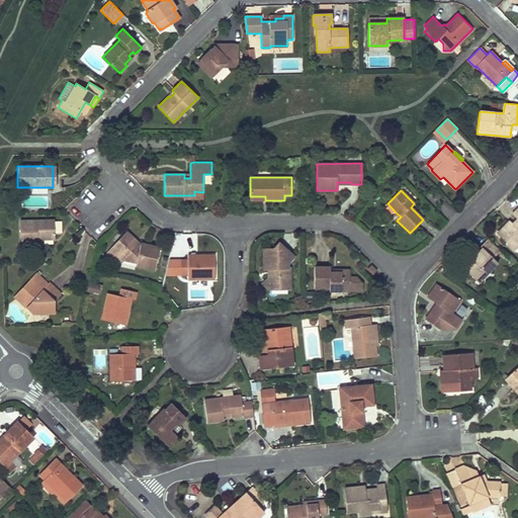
[(517,207),(512,214),(517,220),(517,223),(515,227),(513,224),(510,221),(503,228),(508,232),(502,238),(513,250),(517,245),(517,207)]
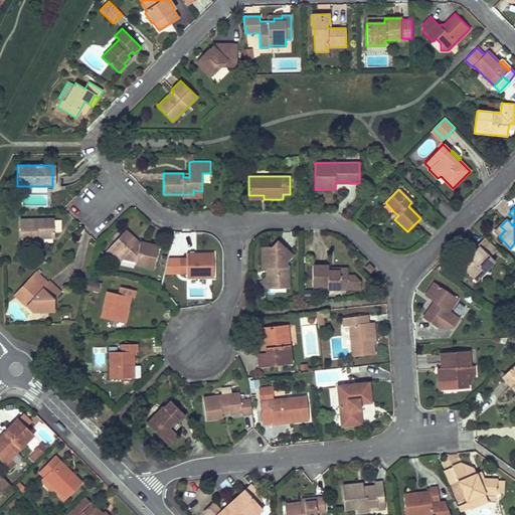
[(53,218),(20,219),(20,242),(37,241),(37,237),(37,234),(41,233),(41,237),(54,237),(53,218)]
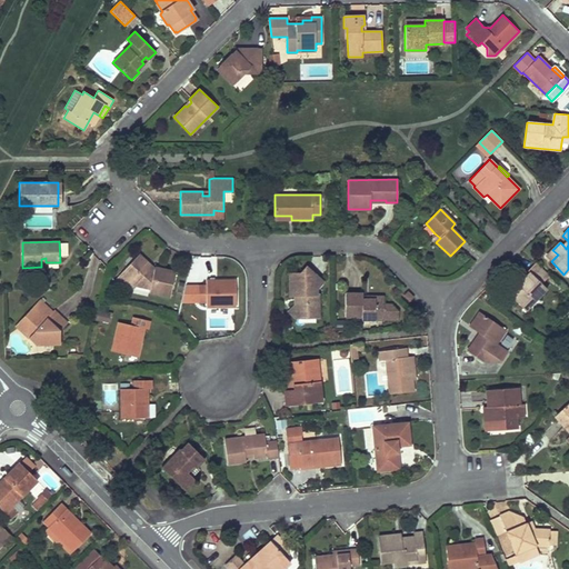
[(551,261),(558,255),(552,250),(546,257),(551,261)]
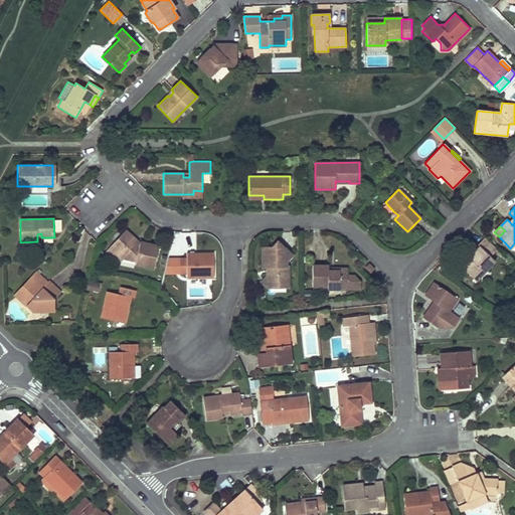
[(125,230),(105,251),(104,256),(122,261),(122,258),(136,261),(135,264),(154,269),(159,246),(142,242),(139,243),(137,243),(136,244),(133,244),(134,238),(125,230)]
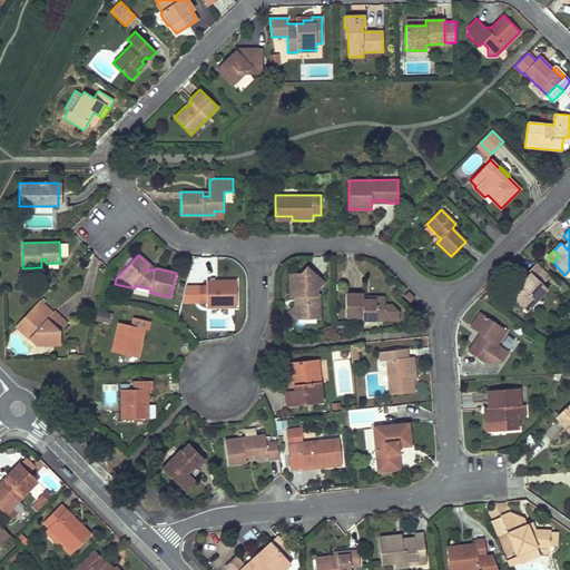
[(526,311),(548,290),(542,284),(550,276),(537,263),(528,271),(530,273),(533,276),(521,288),(512,297),(526,311)]
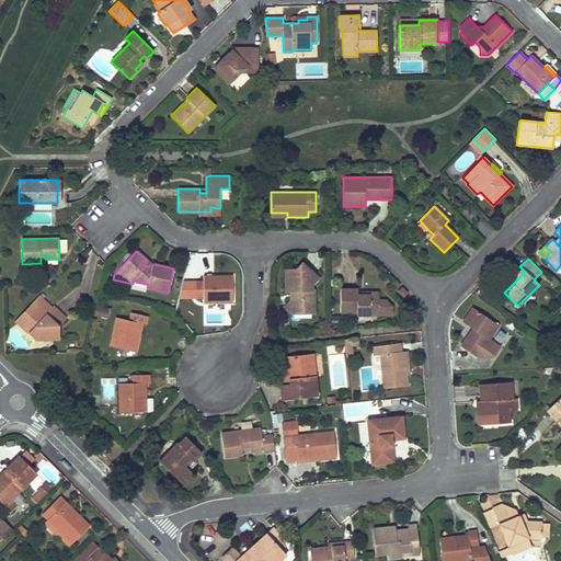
[(296,270),(285,270),(286,292),(290,292),(293,292),(293,298),(290,298),(290,300),(284,307),(290,313),(313,313),(313,290),(311,290),(311,285),(318,278),(301,263),(296,270)]
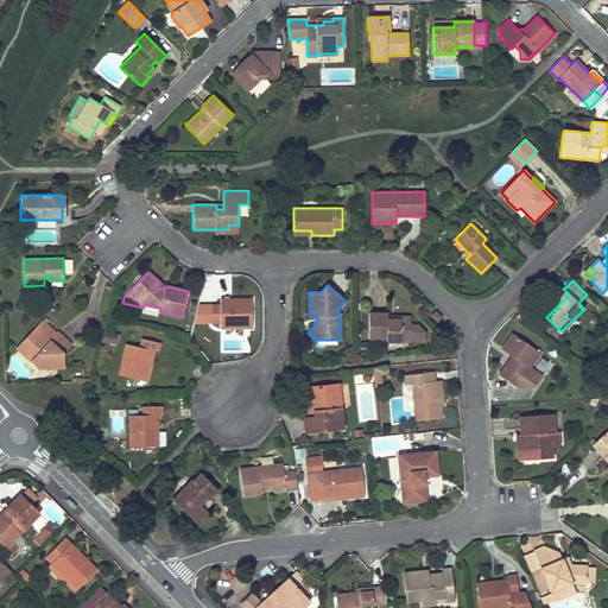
[(556,308),(569,295),(565,291),(552,304),(556,308)]
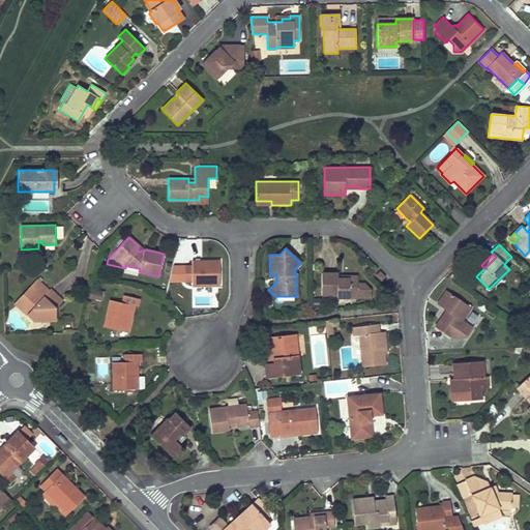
[(192,286),(219,286),(219,261),(192,261),(192,266),(183,266),(184,282),(192,282),(192,286)]
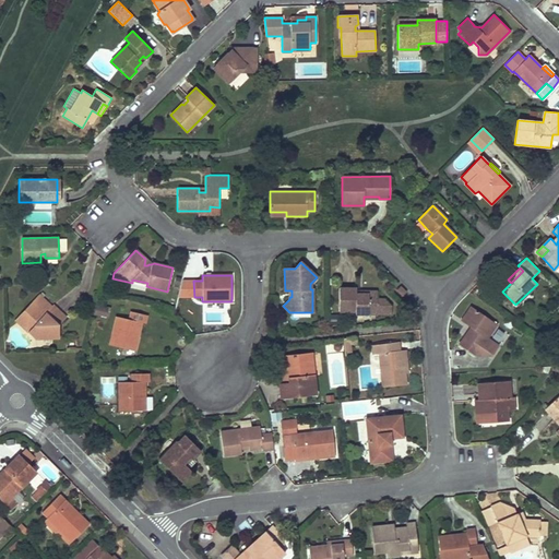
[(406,292),(401,286),(396,289),(402,296),(406,292)]
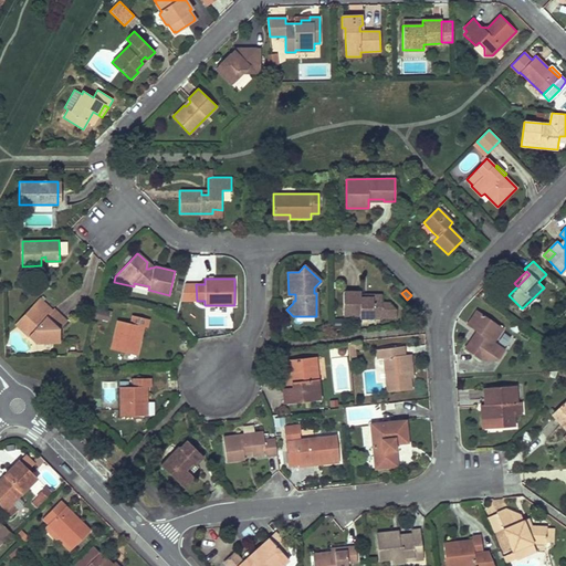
[(343,292),(343,315),(359,315),(359,318),(381,318),(381,316),(396,316),(396,308),(389,303),(381,303),(381,294),(367,294),(367,297),(360,297),(360,292),(343,292)]
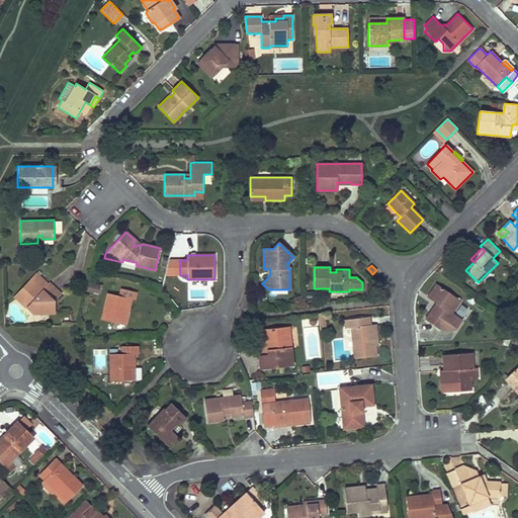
[(14,296),(31,314),(55,313),(54,307),(52,304),(54,300),(42,290),(48,284),(35,273),(14,296)]
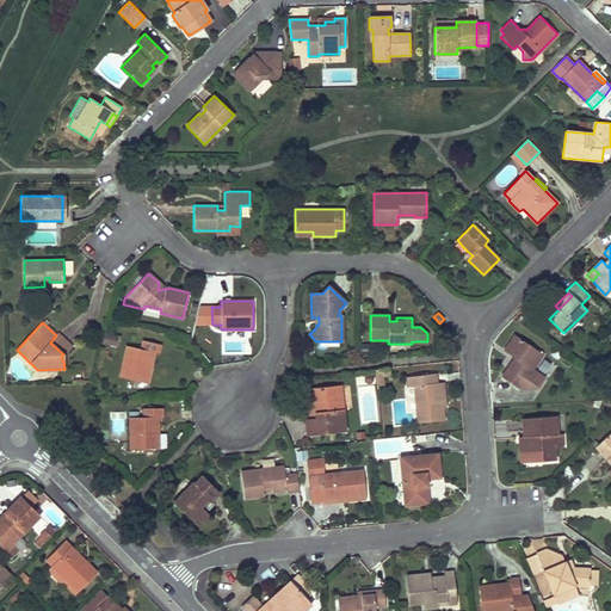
[(106,331),(103,343),(118,347),(122,335),(106,331)]
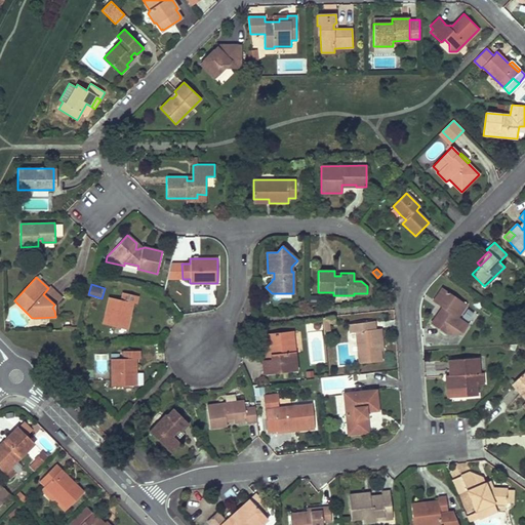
[(61,299),(48,288),(43,294),(54,305),(61,299)]
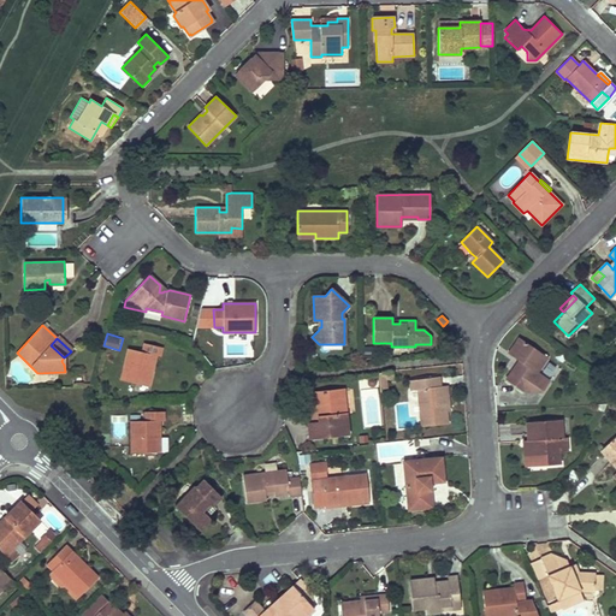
[(548,357),(519,338),(508,354),(519,361),(505,380),(523,392),(535,392),(545,378),(537,373),(548,357)]
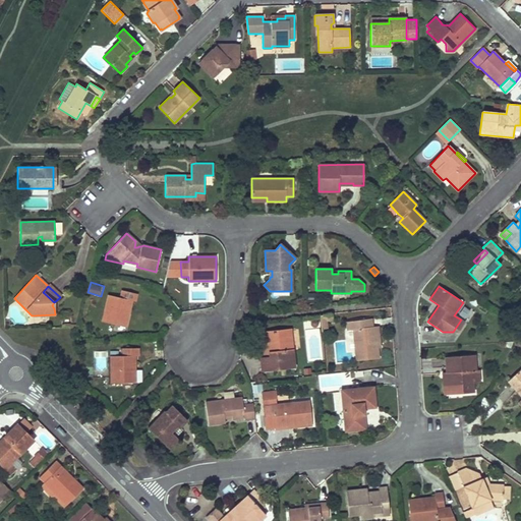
[(120,297),(108,295),(102,322),(125,327),(131,301),(134,301),(136,294),(122,290),(120,297)]
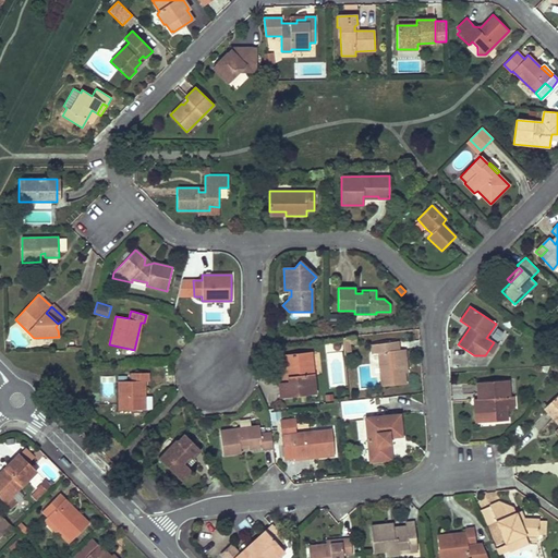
[(355,336),(342,338),(344,352),(350,351),(349,342),(356,342),(355,336)]
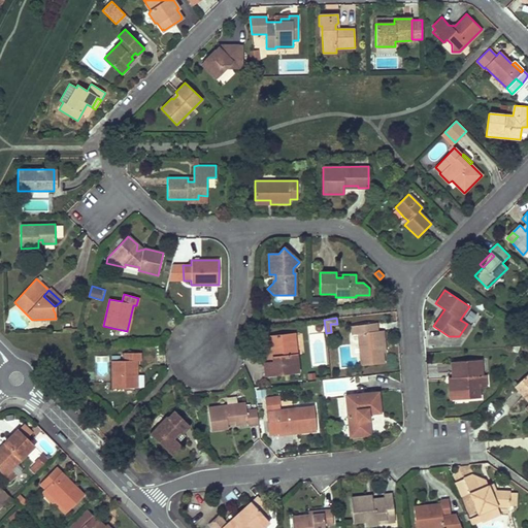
[(361,365),(384,363),(383,353),(381,353),(380,349),(382,348),(381,331),(376,332),(375,324),(352,326),(353,334),(358,334),(361,365)]
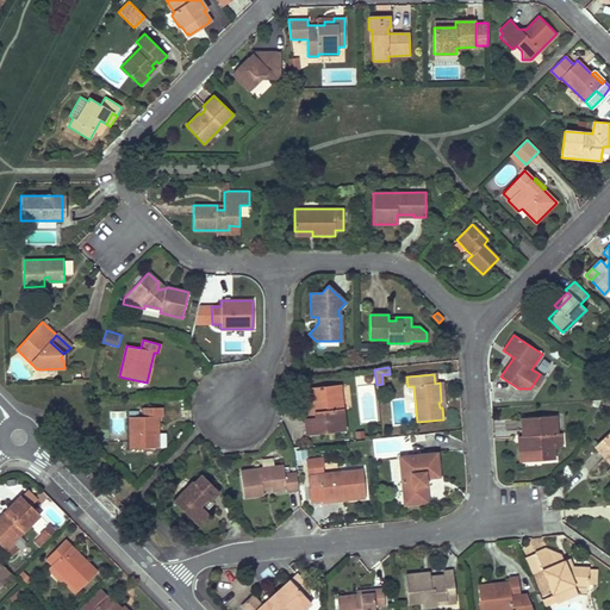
[(540,374),(530,388),(537,388),(545,378),(540,374)]
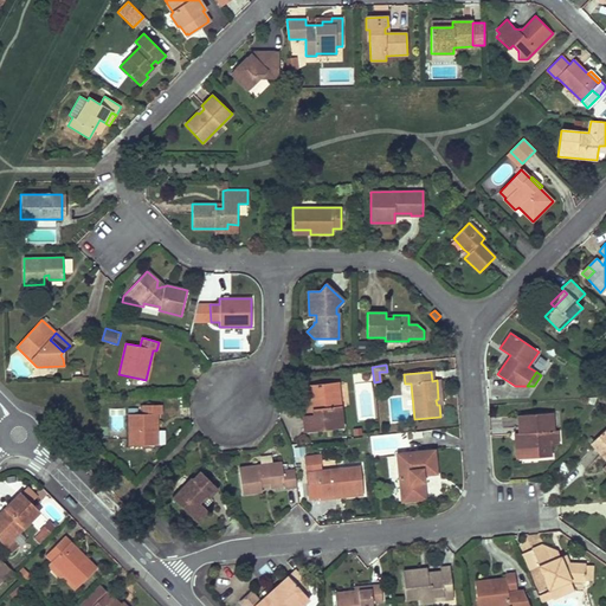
[(304,431),(342,427),(339,389),(320,392),(318,385),(307,386),(309,406),(313,406),(313,416),(303,417),(304,431)]
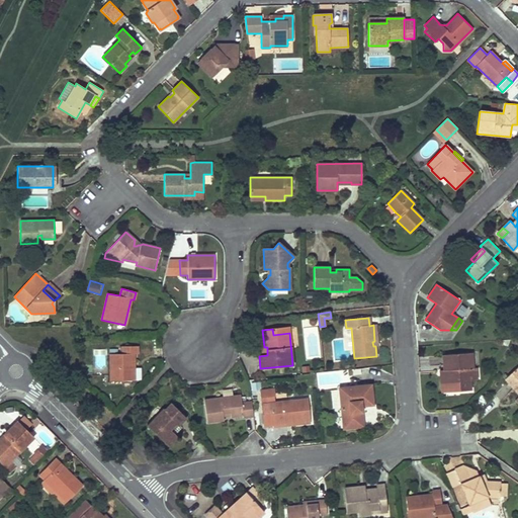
[(122,354),(109,354),(110,380),(135,380),(135,354),(138,354),(138,346),(122,346),(122,354)]
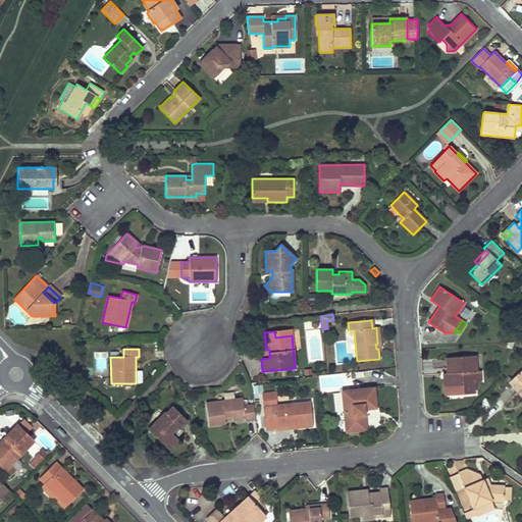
[(475,355),(446,358),(447,373),(450,373),(451,395),(474,394),(474,383),(473,372),(476,371),(475,355)]
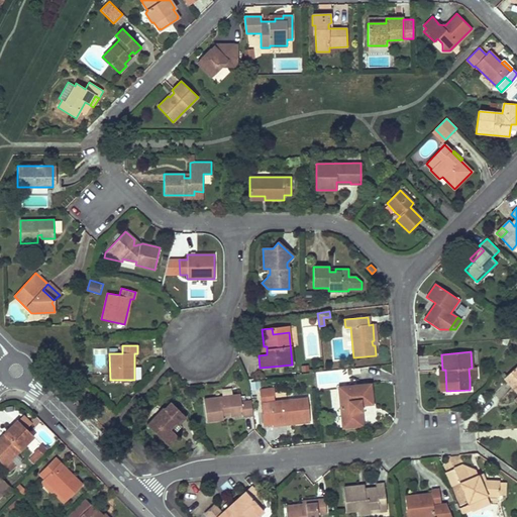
[(516,366),(504,378),(516,392),(516,366)]
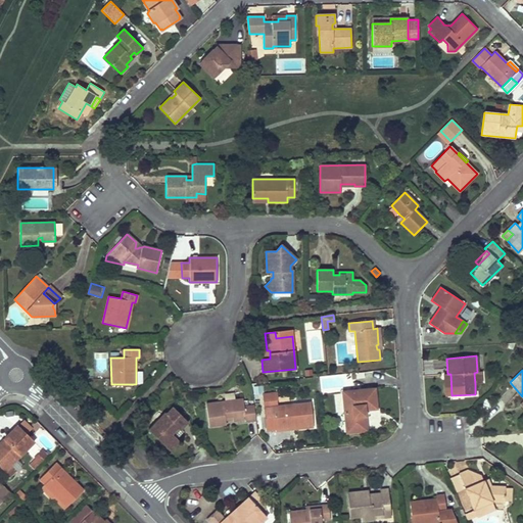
[(342,391),(346,433),(367,431),(365,410),(377,409),(375,388),(342,391)]
